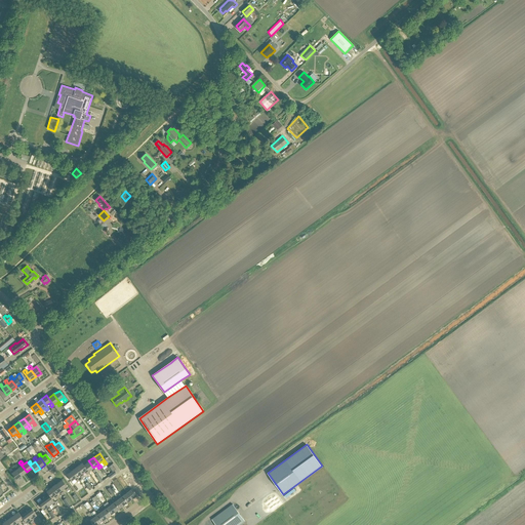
[(88,472),(92,469),(93,470),(92,471),(93,473),(96,471),(93,468),(88,460),(83,465),(88,472)]
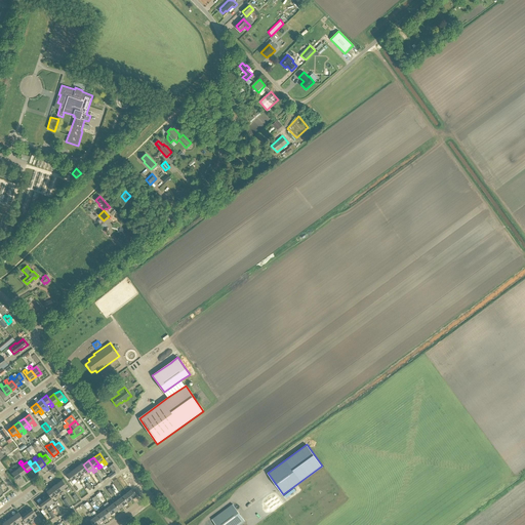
[(81,473),(85,471),(86,472),(85,472),(87,475),(89,473),(88,472),(83,465),(82,462),(77,467),(81,473)]
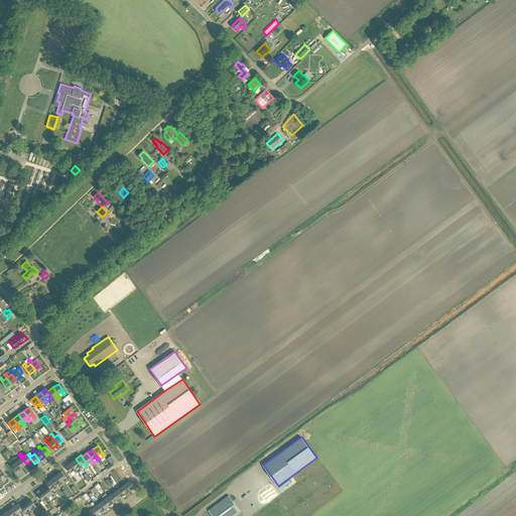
[(21,468),(26,464),(21,458),(17,461),(16,459),(17,459),(15,457),(13,458),(16,462),(16,461),(21,468)]
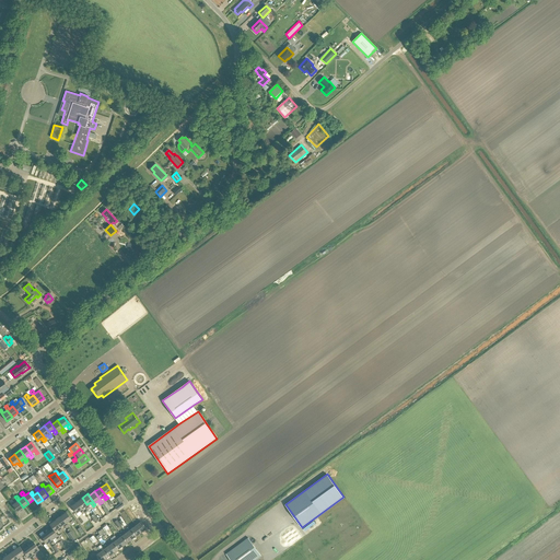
[(81,509),(85,505),(86,508),(85,508),(88,510),(90,509),(86,504),(82,498),(77,502),(81,509)]
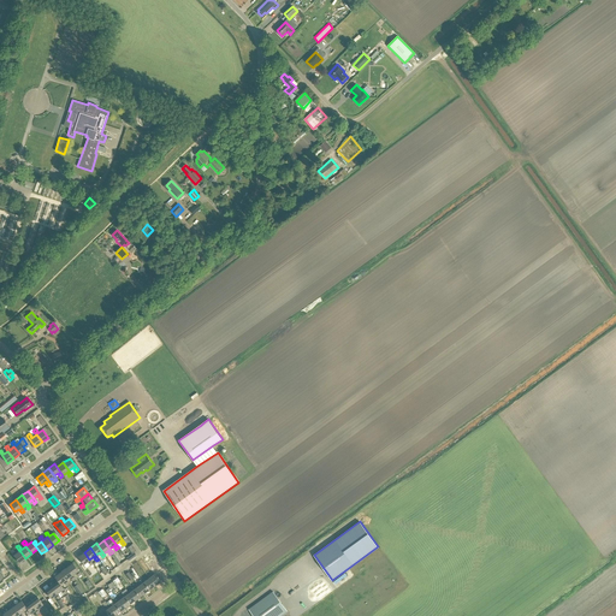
[(18,563),(25,558),(19,550),(19,551),(15,554),(13,552),(15,552),(12,549),(10,551),(18,563)]
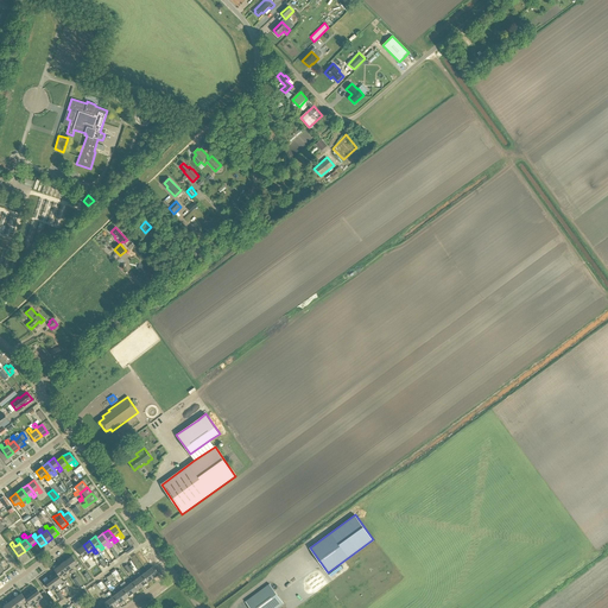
[(82,557),(87,553),(88,555),(87,556),(89,558),(92,556),(88,552),(83,545),(76,549),(82,557)]
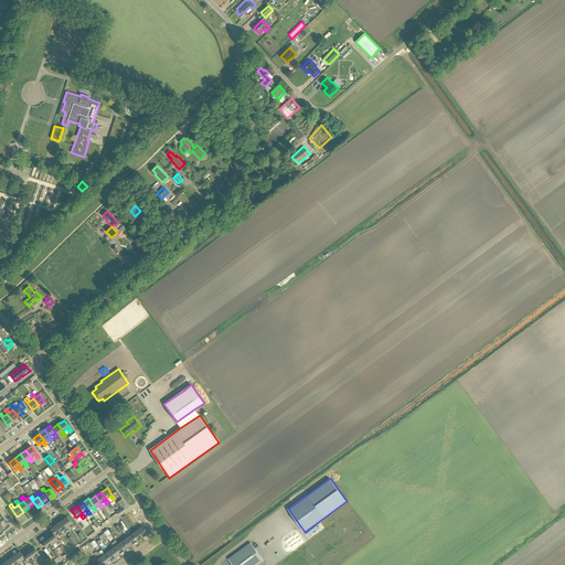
[(140,513),(135,516),(140,524),(146,520),(140,513)]
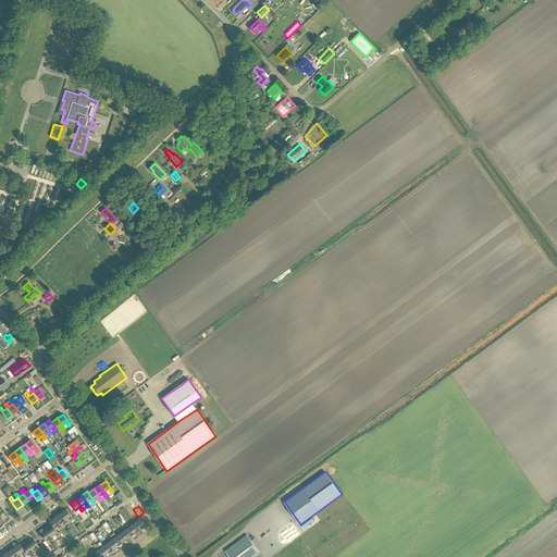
[(64,520),(65,520),(69,517),(70,518),(69,519),(71,521),(73,519),(65,509),(60,512),(64,520)]
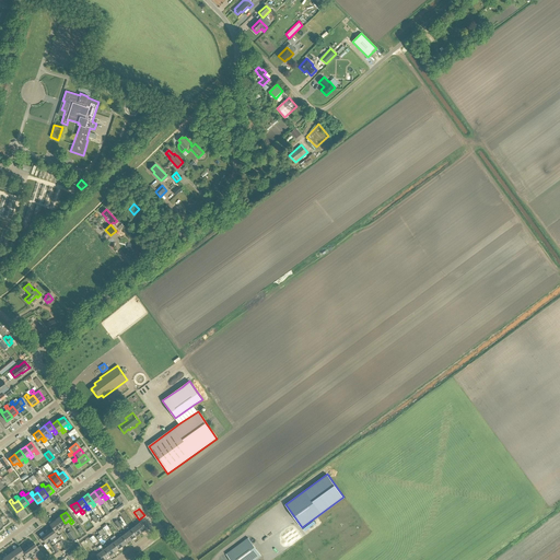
[(59,526),(63,524),(65,525),(63,525),(66,528),(68,526),(66,523),(65,523),(60,515),(55,520),(59,527),(59,526)]
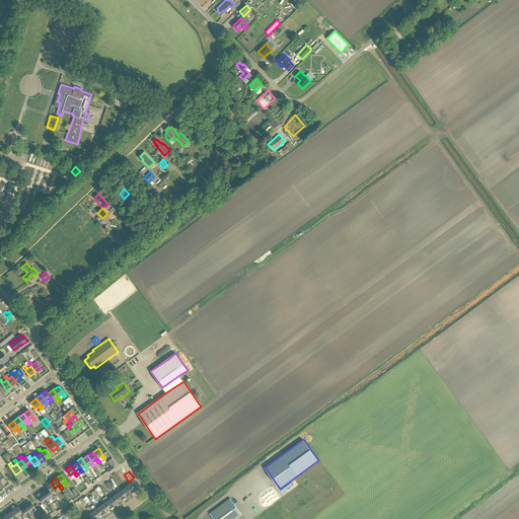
[(50,492),(54,489),(55,491),(54,491),(56,493),(58,492),(55,488),(55,489),(51,482),(45,486),(48,490),(50,492)]
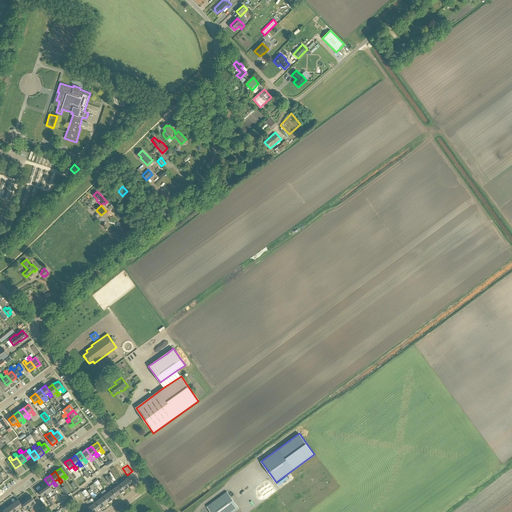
[(125,478),(123,480),(128,487),(133,483),(128,477),(125,479),(125,478)]
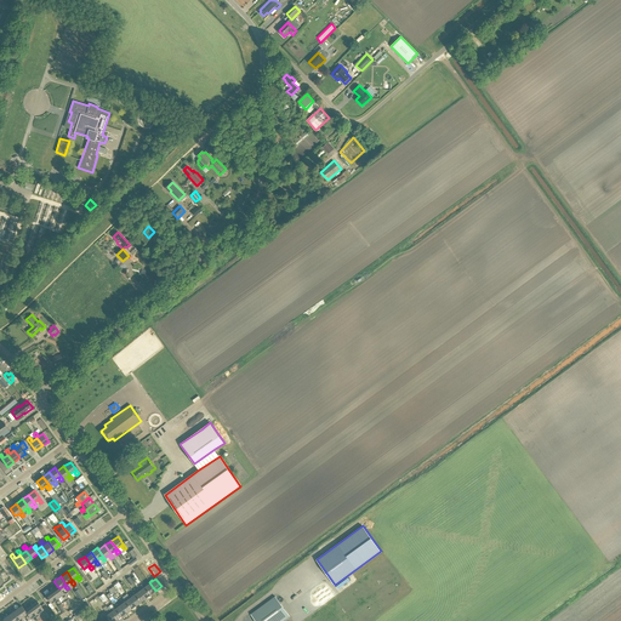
[(155,591),(149,582),(147,584),(148,585),(146,587),(151,594),(155,591)]
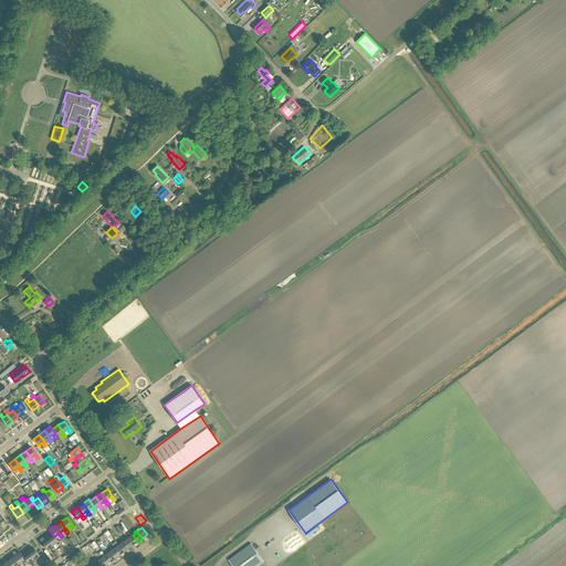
[(52,545),(56,542),(58,544),(56,544),(59,546),(61,545),(54,536),(52,534),(46,538),(52,545)]
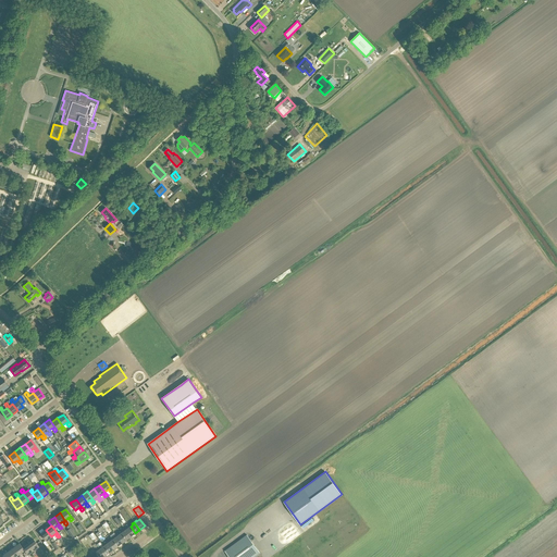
[(135,533),(131,527),(127,528),(127,527),(125,529),(131,536),(135,533)]
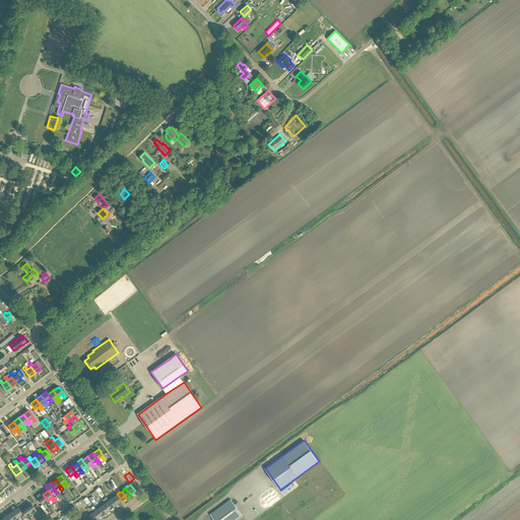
[(62,496),(67,502),(70,499),(66,493),(62,496)]
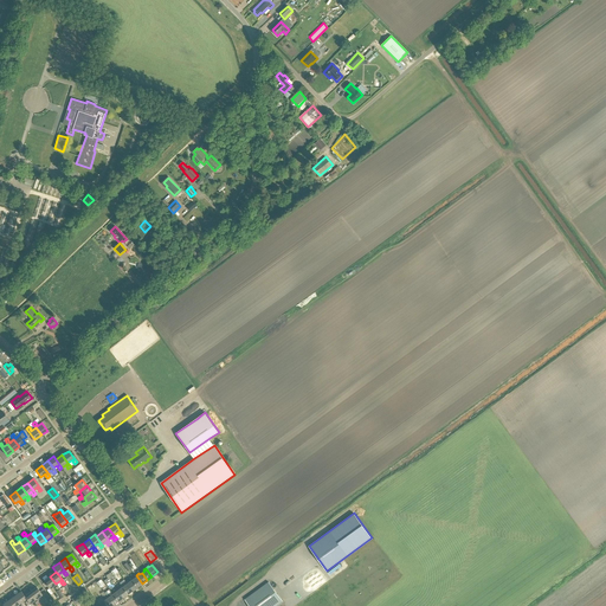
[(142,584),(136,575),(134,577),(135,578),(133,579),(137,587),(142,584)]
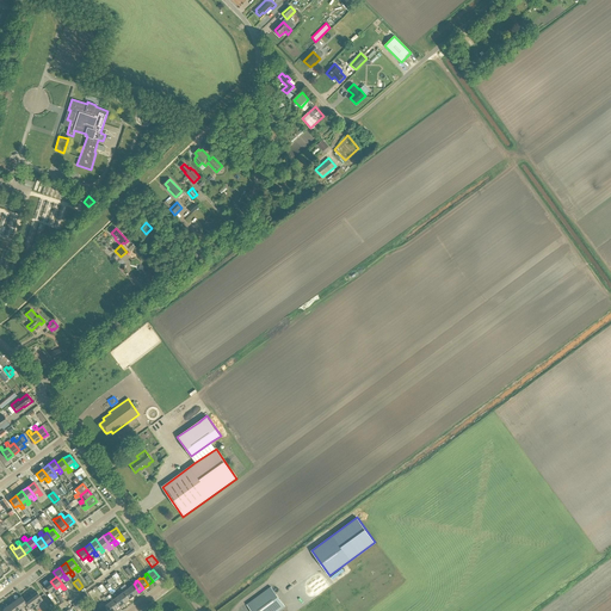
[(50,593),(55,590),(55,591),(55,592),(56,594),(60,592),(56,588),(50,581),(44,585),(50,593)]
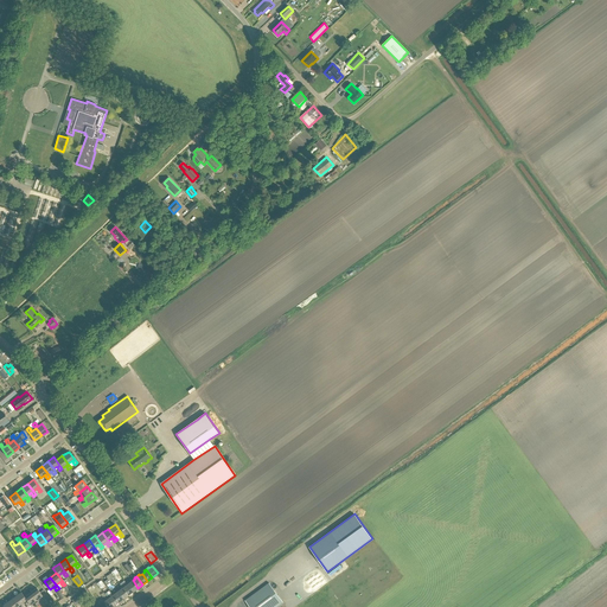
[(110,589),(114,587),(108,579),(104,581),(110,589)]
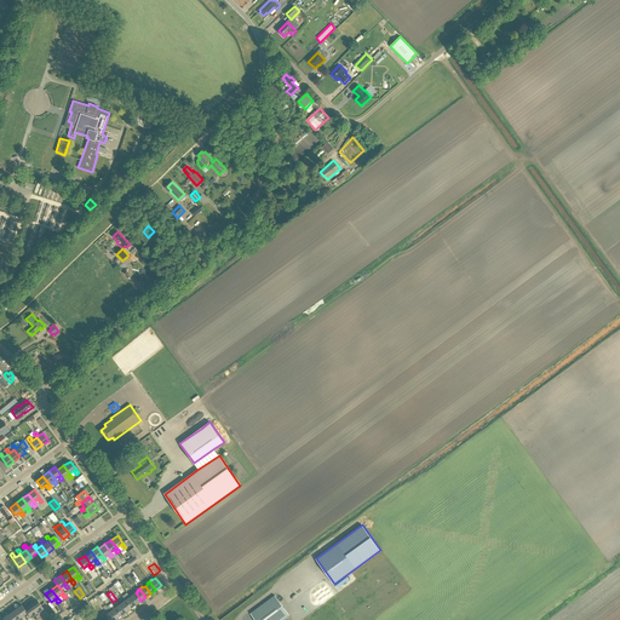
[(141,601),(136,592),(132,595),(132,593),(130,596),(136,604),(141,601)]
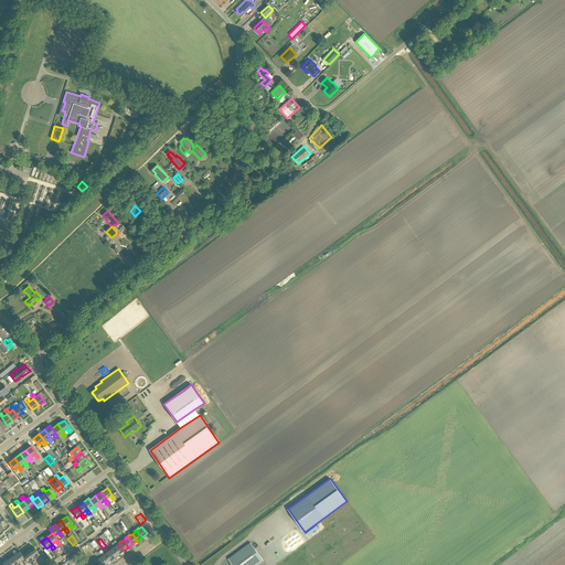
[(232,564),(256,564),(264,561),(251,542),(228,558),(232,564)]
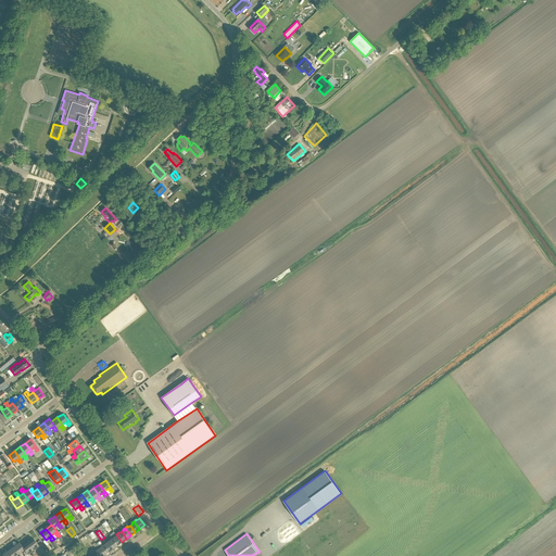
[(122,542),(116,534),(114,535),(115,536),(113,538),(117,545),(122,542)]
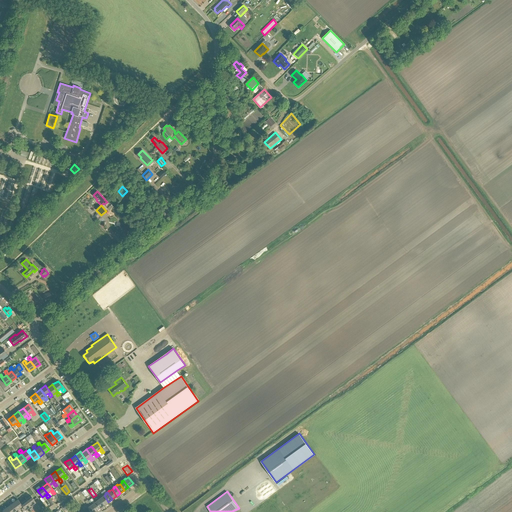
[(30,506),(34,503),(35,504),(34,504),(36,506),(38,505),(30,495),(25,499),(30,506)]
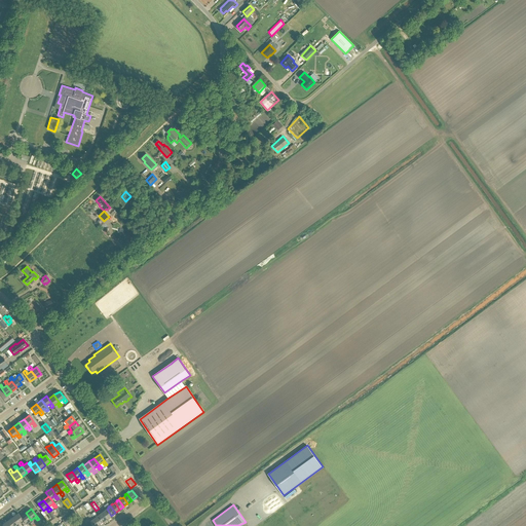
[(111,516),(107,509),(104,511),(104,510),(102,512),(107,519),(111,516)]
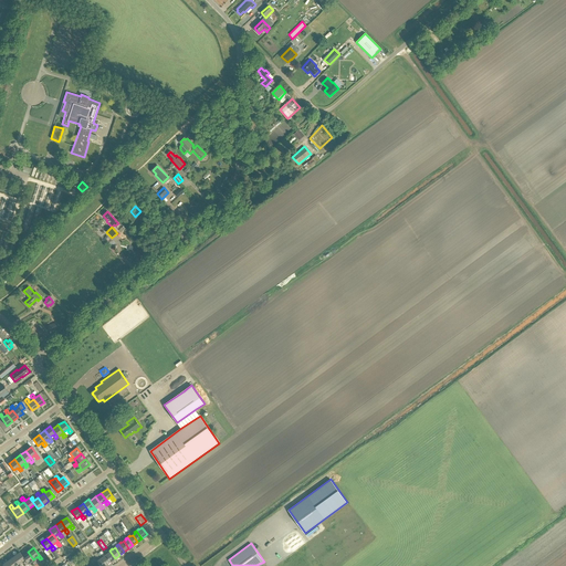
[(115,558),(109,551),(107,552),(108,553),(106,554),(111,562),(115,558)]
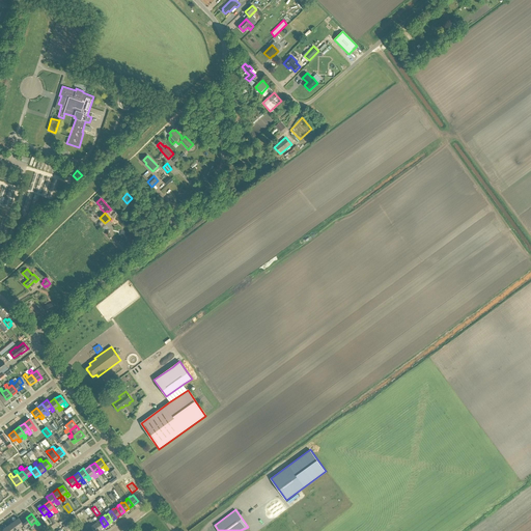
[(18,528),(22,526),(22,527),(23,529),(25,528),(21,522),(18,518),(12,522),(18,528)]
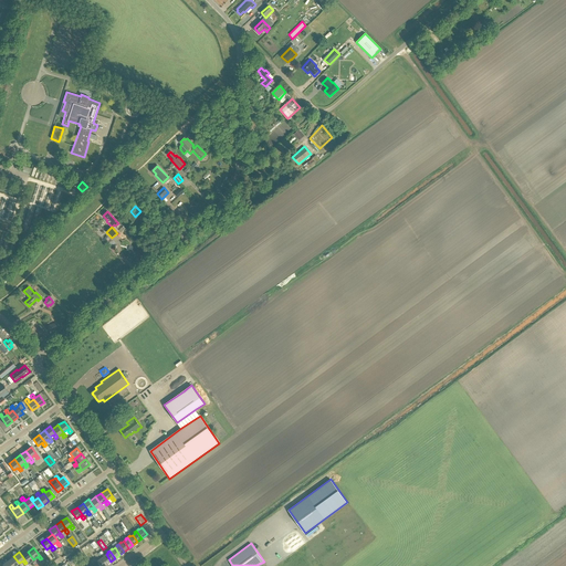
[(28,563),(32,561),(33,562),(32,562),(34,564),(37,563),(33,559),(28,552),(22,556),(27,563),(28,563)]
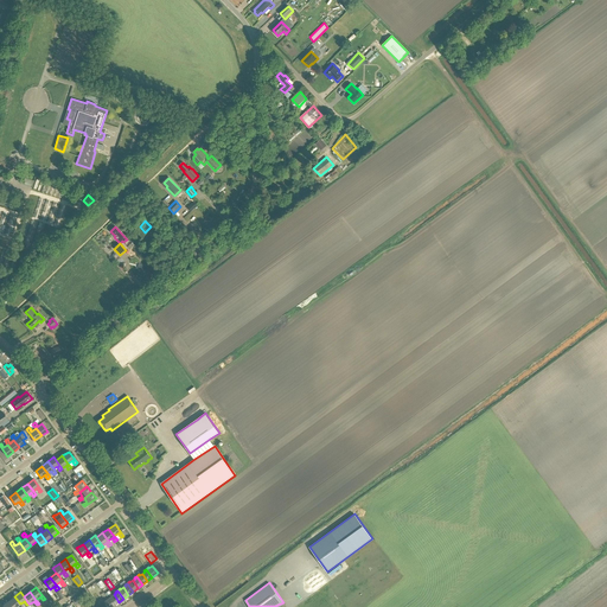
[(119,602),(114,594),(112,596),(110,595),(109,595),(108,596),(114,606),(119,602)]
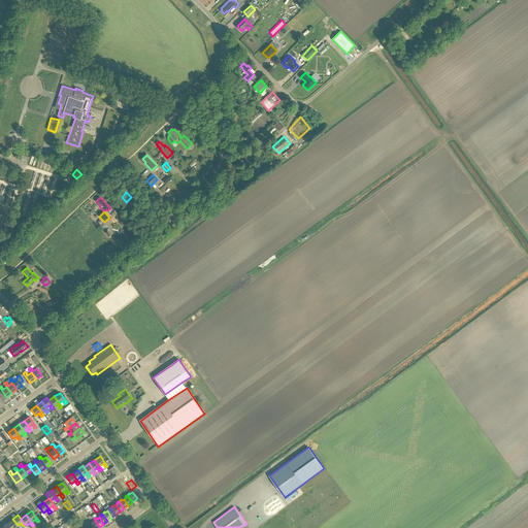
[(11,527),(13,527),(15,526),(17,527),(15,527),(19,527),(18,525),(12,519),(7,523),(11,527)]
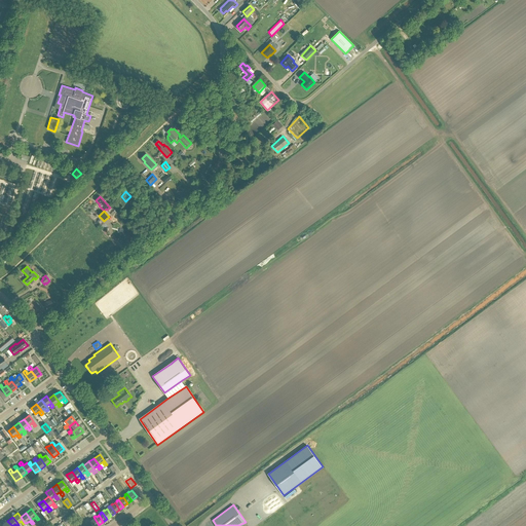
[(68,525),(71,523),(68,519),(67,517),(62,520),(64,523),(66,522),(68,525)]
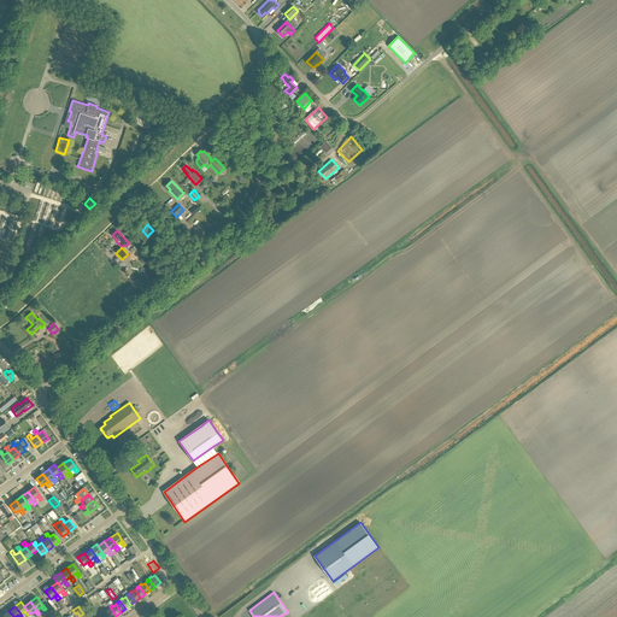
[(113,616),(116,616),(110,606),(109,607),(107,609),(109,610),(105,612),(107,616),(113,616)]
